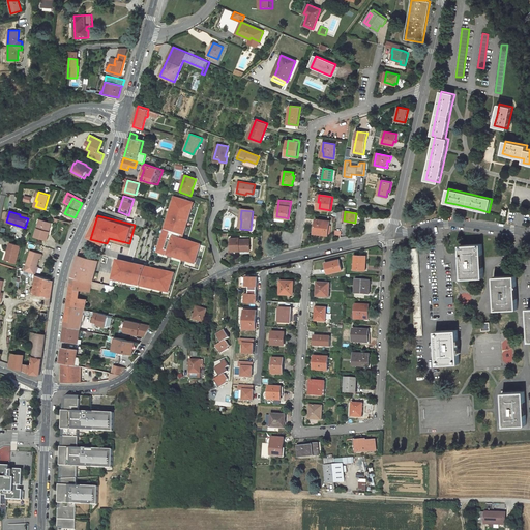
[(50,223),(40,219),(35,236),(48,240),(50,231),(48,231),(50,223)]
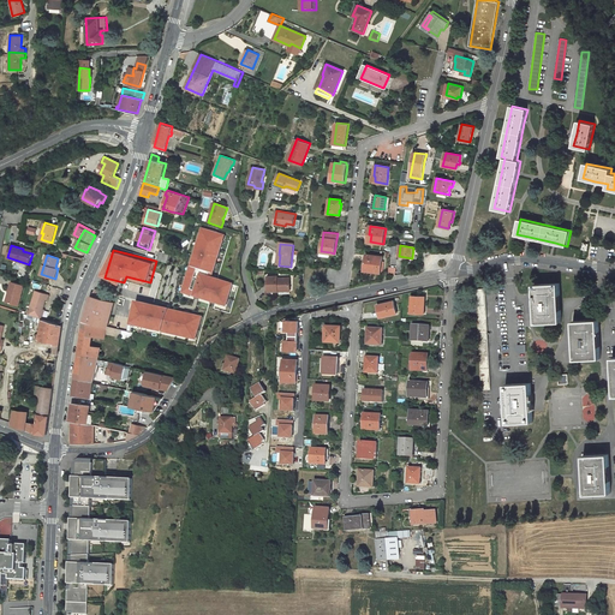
[(364,270),(381,273),(383,257),(366,255),(364,270)]
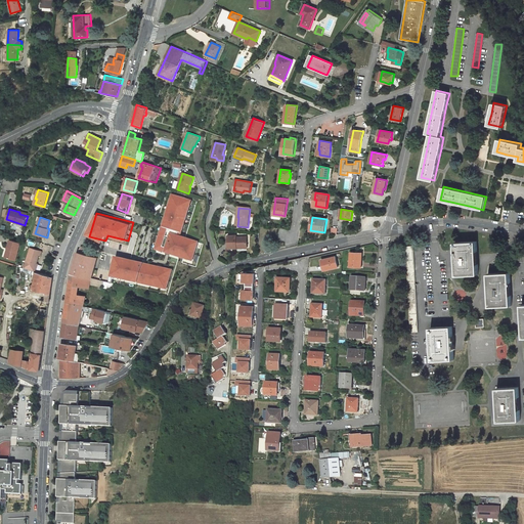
[(236,236),(228,236),(228,249),(237,249),(237,247),(247,247),(247,237),(236,237),(236,236)]
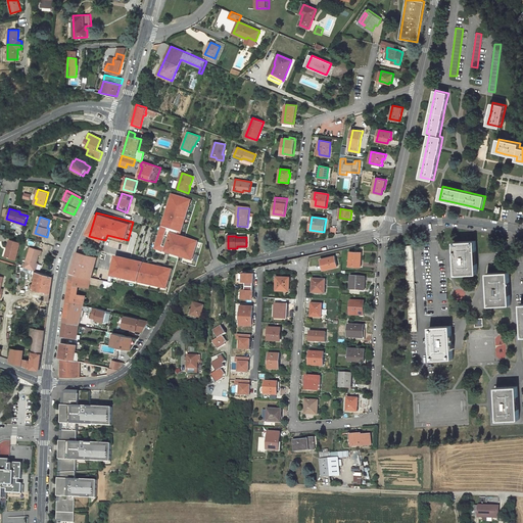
[(181,246),(180,257),(188,257),(188,254),(193,254),(193,255),(198,256),(199,247),(190,246),(191,238),(180,237),(180,246),(181,246)]
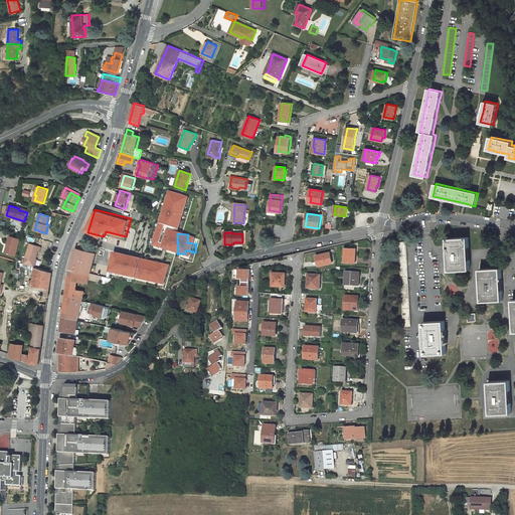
[(15,255),(20,238),(10,235),(8,244),(9,244),(6,253),(15,255)]
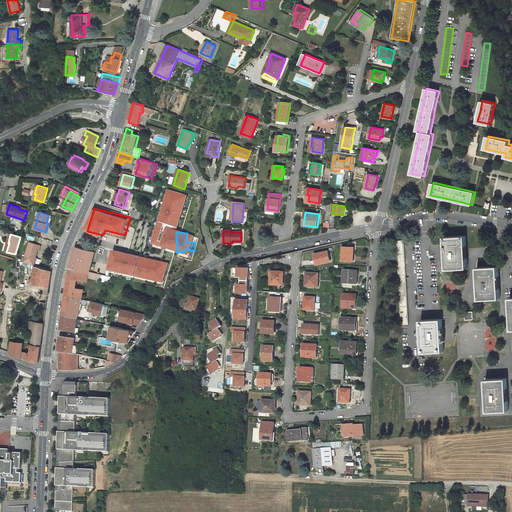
[(447,269),(467,267),(467,258),(465,258),(464,246),(466,245),(466,236),(445,237),(445,247),(447,246),(448,253),(448,259),(446,259),(447,269)]
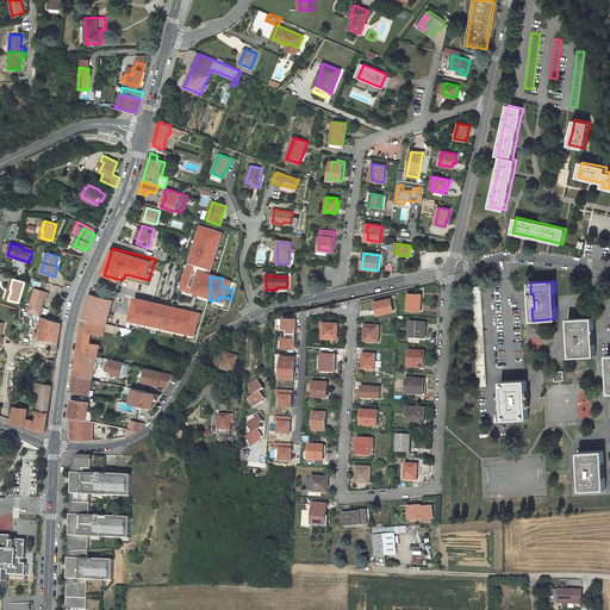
[(100,288),(94,287),(91,293),(83,319),(107,324),(114,299),(98,296),(100,288)]
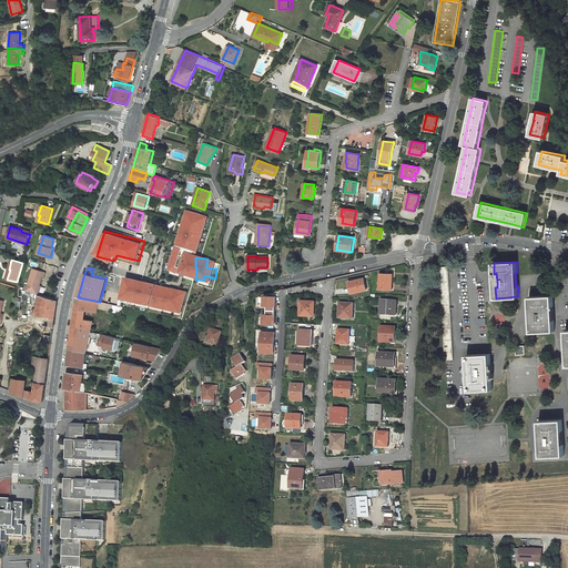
[(46,272),(33,269),(27,291),(38,294),(40,285),(42,276),(44,276),(46,272)]
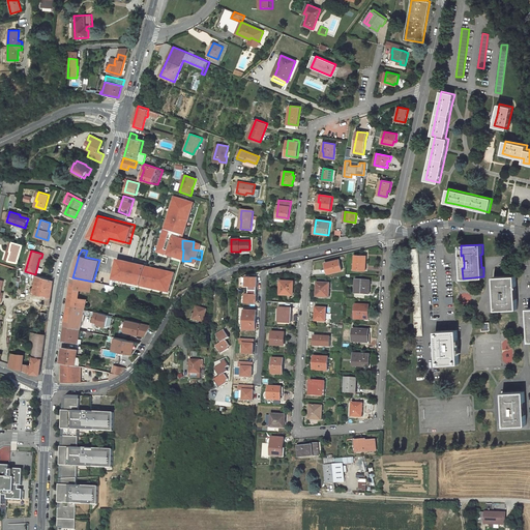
[(366,256),(355,255),(354,269),(364,270),(365,266),(366,256)]
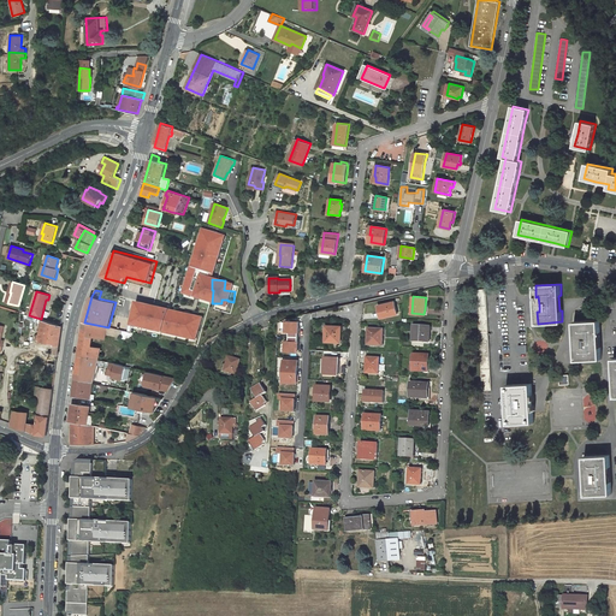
[(395,302),(378,306),(380,312),(381,312),(383,317),(397,314),(395,302)]
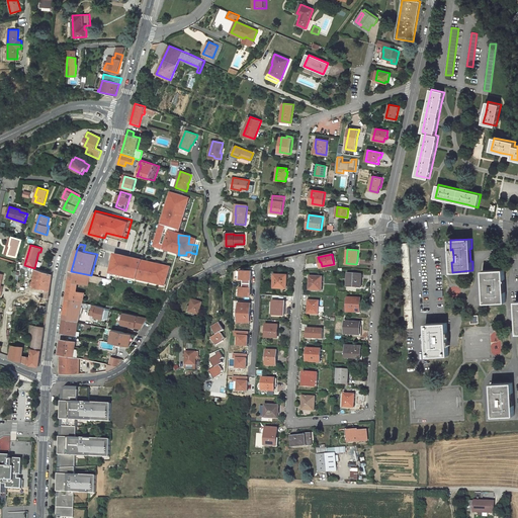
[(112,275),(167,285),(171,264),(116,255),(112,275)]
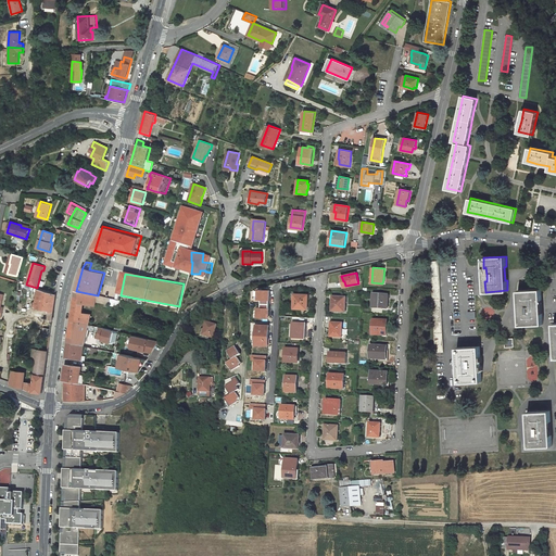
[(33,303),(32,306),(45,310),(53,312),(55,294),(38,289),(36,303),(33,303)]
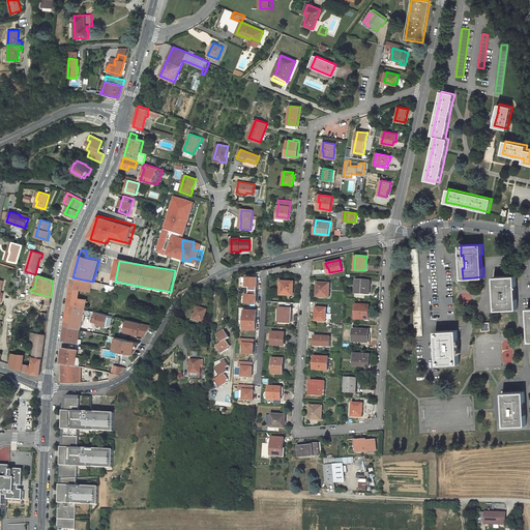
[(496,310),(518,308),(517,299),(516,299),(514,286),(517,286),(516,275),(494,276),(495,287),(497,287),(497,294),(497,300),(496,300),(496,310)]
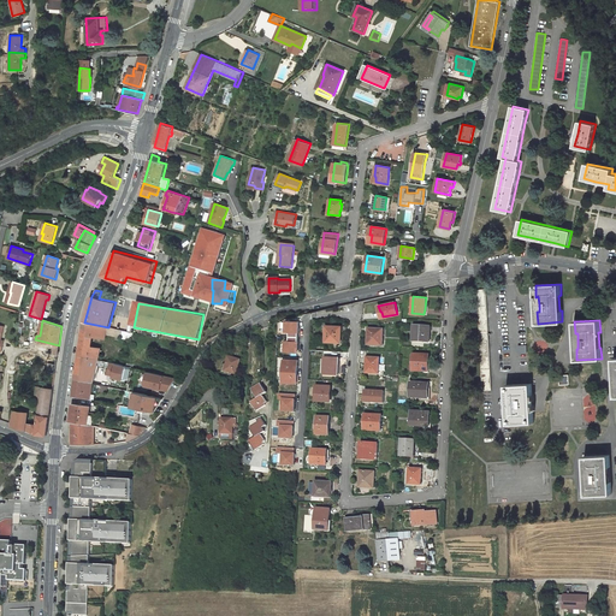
[(106,335),(120,337),(123,331),(108,327),(84,323),(80,355),(98,360),(101,349),(87,347),(88,336),(105,339),(106,335)]
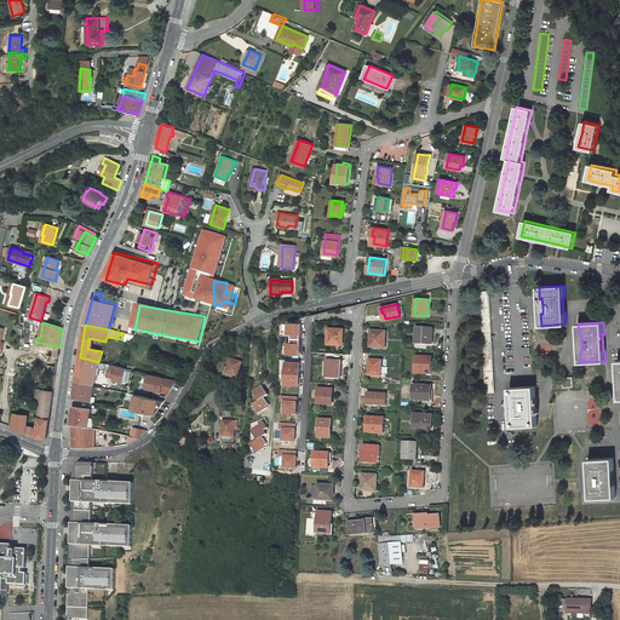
[(344,328),(328,327),(328,342),(336,343),(336,344),(343,344),(344,328)]
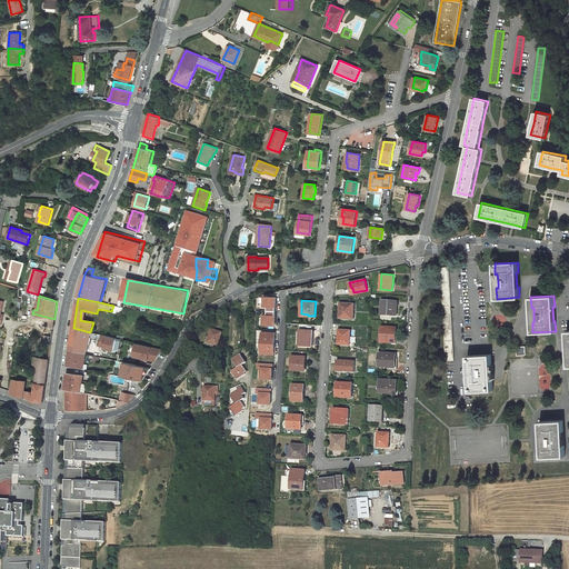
[(397,301),(382,300),(381,313),(391,313),(391,315),(397,316),(397,301)]
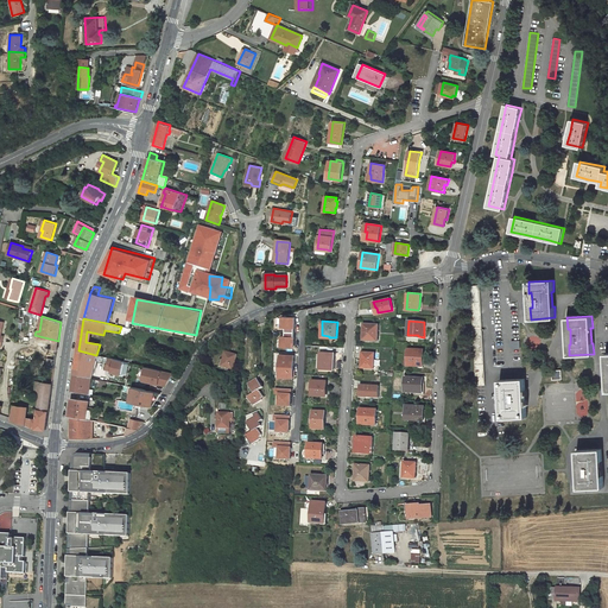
[(379,325),(363,324),(363,330),(365,330),(363,340),(378,341),(379,325)]
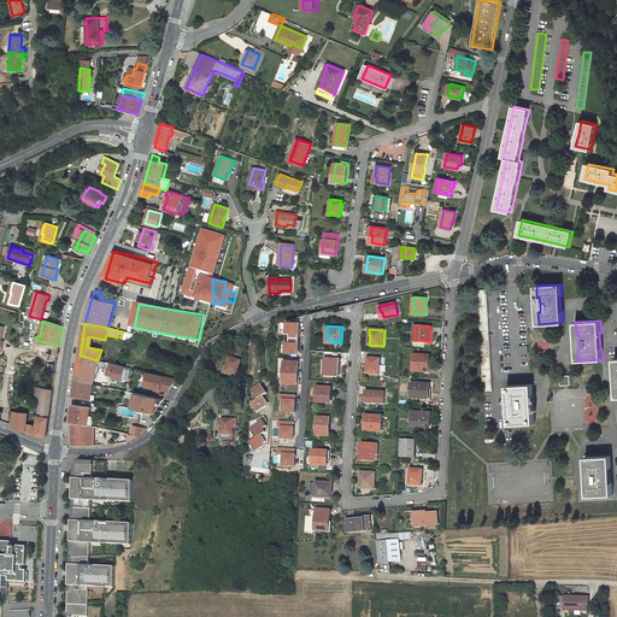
[(50,344),(47,352),(58,354),(59,346),(50,344)]
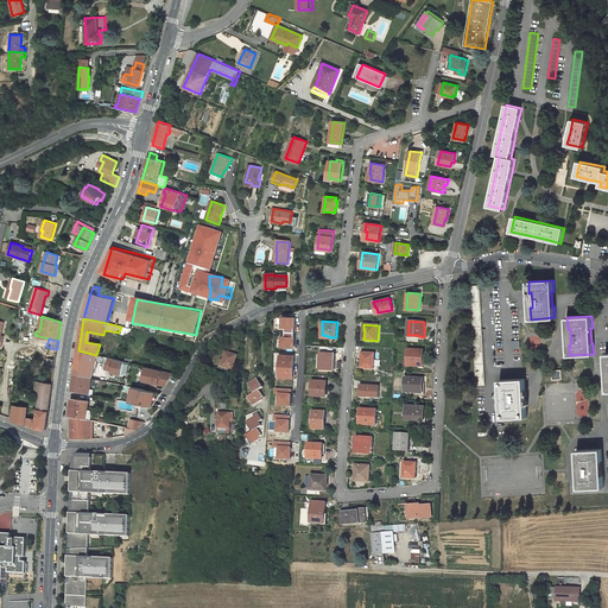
[(46,347),(44,361),(35,359),(33,362),(44,365),(44,366),(55,368),(57,349),(46,347)]
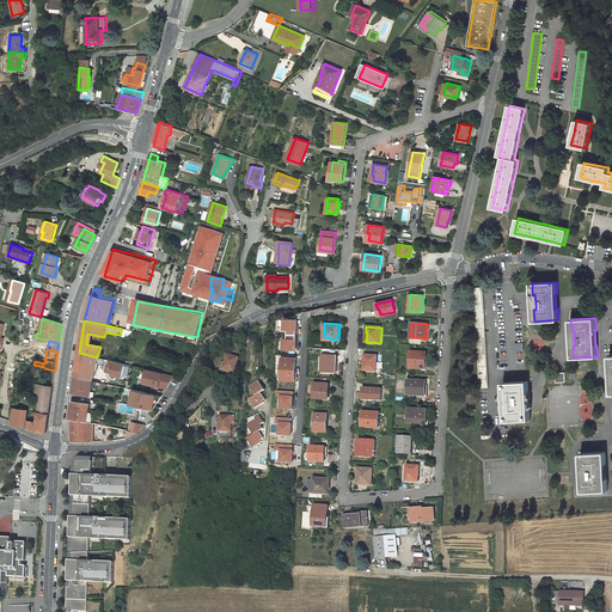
[(426,353),(411,352),(410,368),(423,369),(423,362),(426,362),(426,353)]
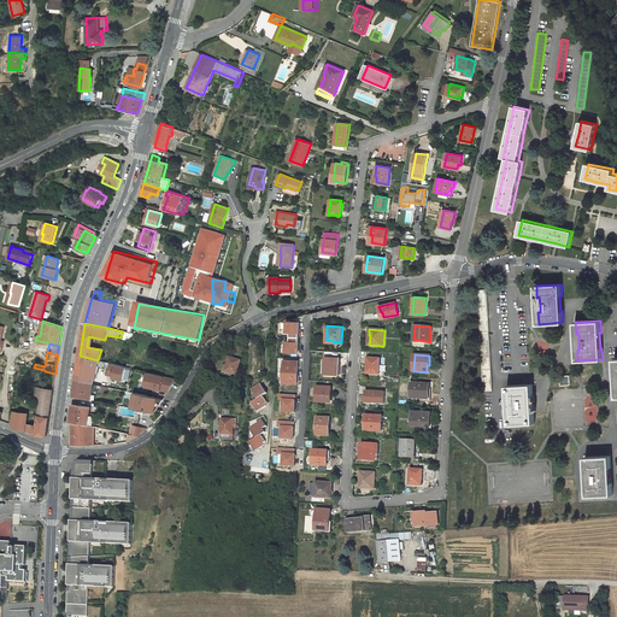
[(76,375),(94,378),(98,360),(80,356),(76,375)]
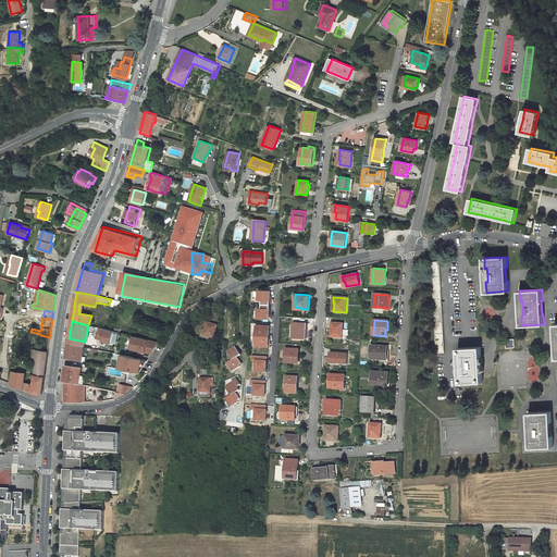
[(208,339),(210,339),(211,337),(213,338),(218,325),(208,323),(205,331),(202,330),(200,337),(203,338),(205,335),(208,336),(208,339)]
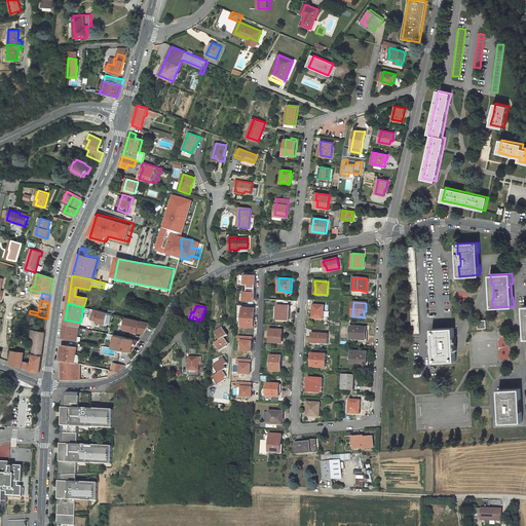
[(324,306),(314,305),(313,310),(312,318),(323,320),(324,306)]
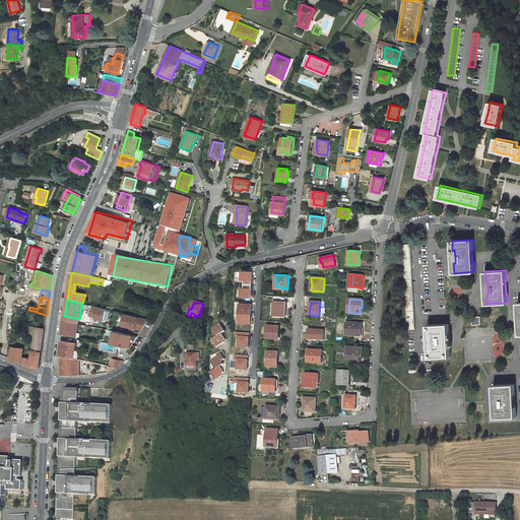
[(286,303),(274,303),(274,316),(285,317),(285,309),(286,309),(286,303)]
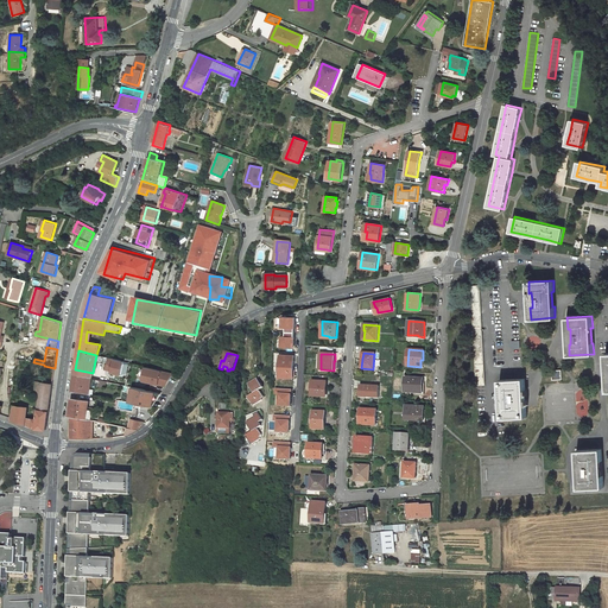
[(295,355),(278,355),(277,377),(292,378),(295,355)]
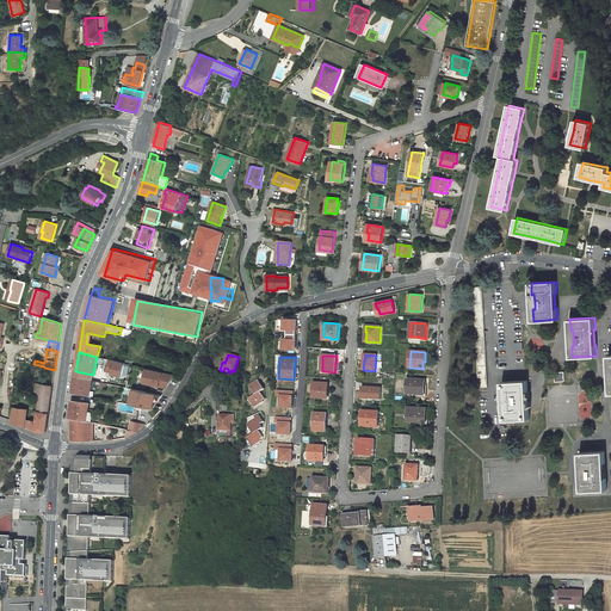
[(170,389),(173,375),(147,368),(143,383),(170,389)]
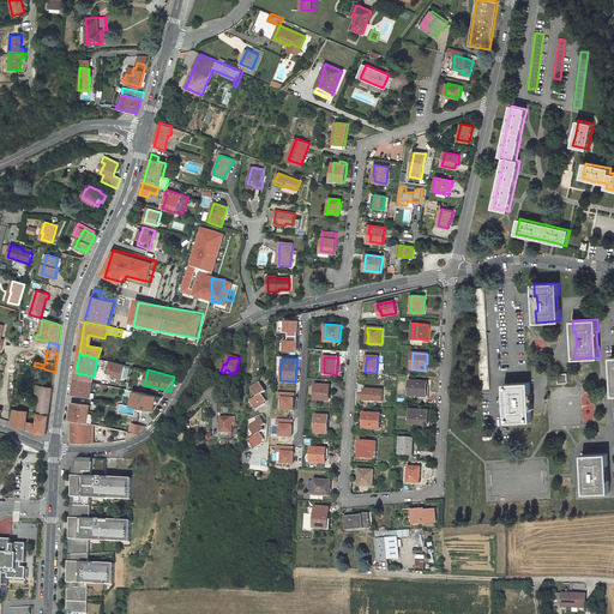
[(558,384),(569,383),(567,373),(560,373),(558,377),(558,384)]
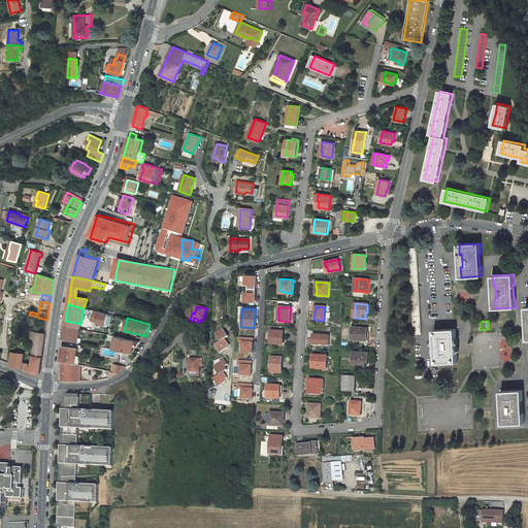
[(63,339),(77,342),(79,329),(65,325),(63,339)]
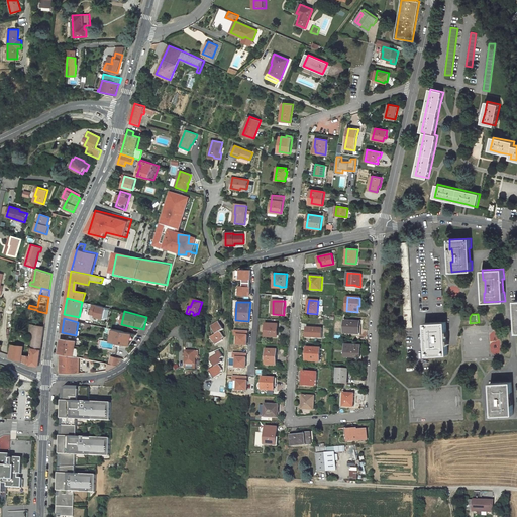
[(14,331),(19,331),(20,322),(13,321),(11,334),(14,334),(14,331)]
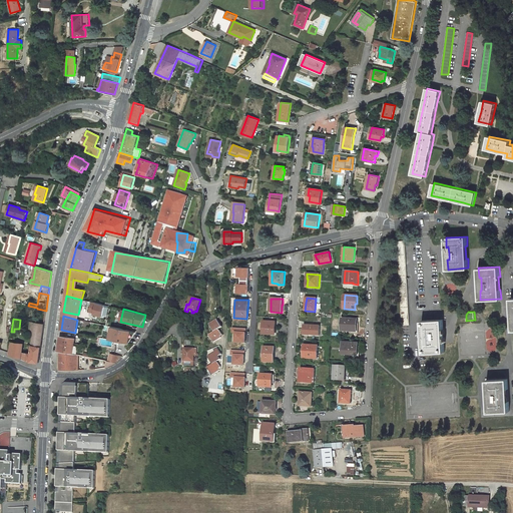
[(209,336),(213,342),(220,338),(220,336),(222,335),(218,330),(218,331),(217,330),(221,327),(216,319),(209,324),(214,332),(216,331),(216,332),(209,336)]
